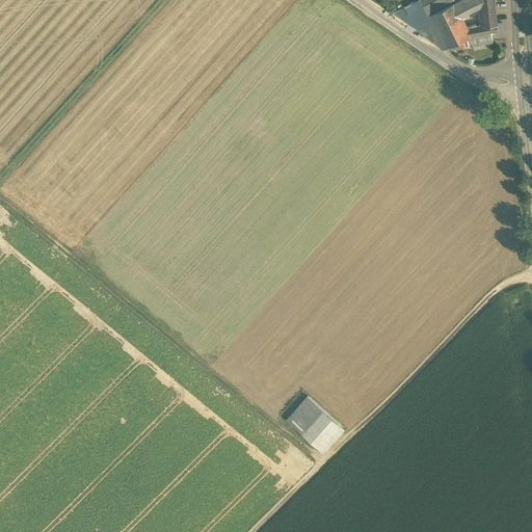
[(454,0),(420,0),(415,3),(415,2),(392,15),(393,15),(416,31),(426,25),(434,20),(432,15),(455,3),(456,2),(454,0)]
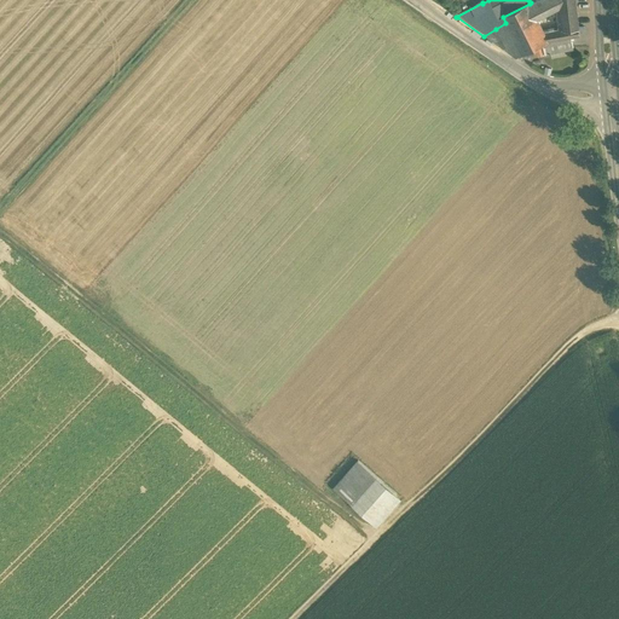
[(536,0),(531,3),(530,4),(537,19),(556,10),(556,0),(536,0)]
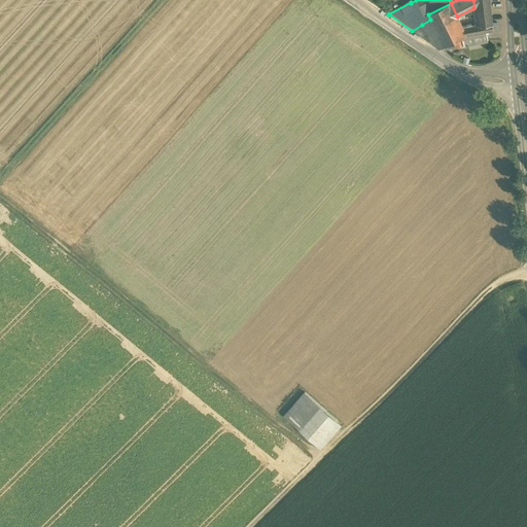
[(490,0),(473,0),(473,8),(473,9),(478,8),(480,25),(463,28),(466,36),(486,32),(494,30),(490,0)]
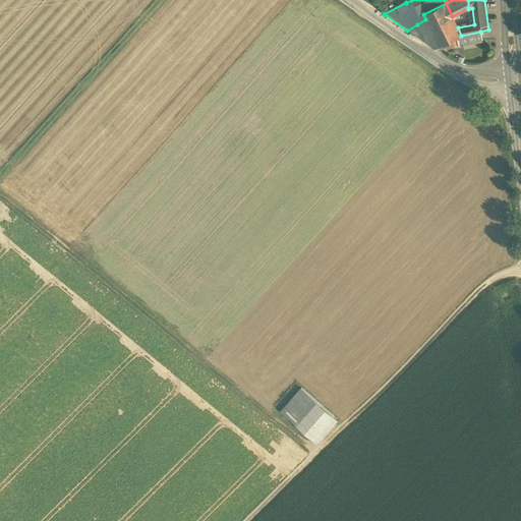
[(446,3),(423,14),(425,19),(417,24),(407,31),(433,49),(457,38),(461,36),(458,27),(452,16),(446,3)]
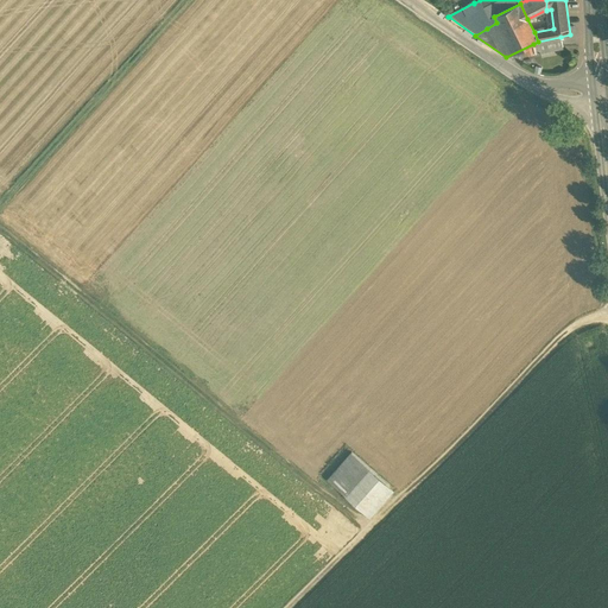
[(533,44),(534,54),(563,48),(561,37),(538,42),(533,44)]
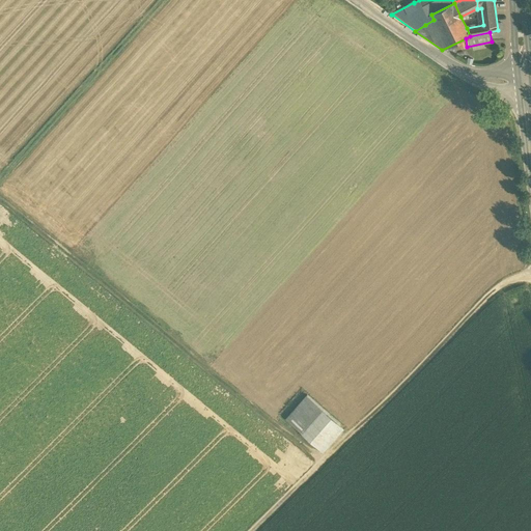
[(305,396),(285,419),(324,454),(344,430),(305,396)]
